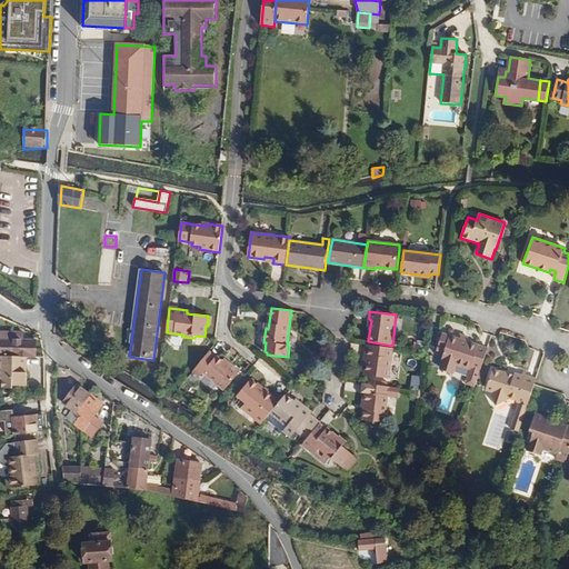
[(38,356),(38,339),(25,339),(25,332),(1,331),(0,353),(0,355),(28,357),(38,356)]
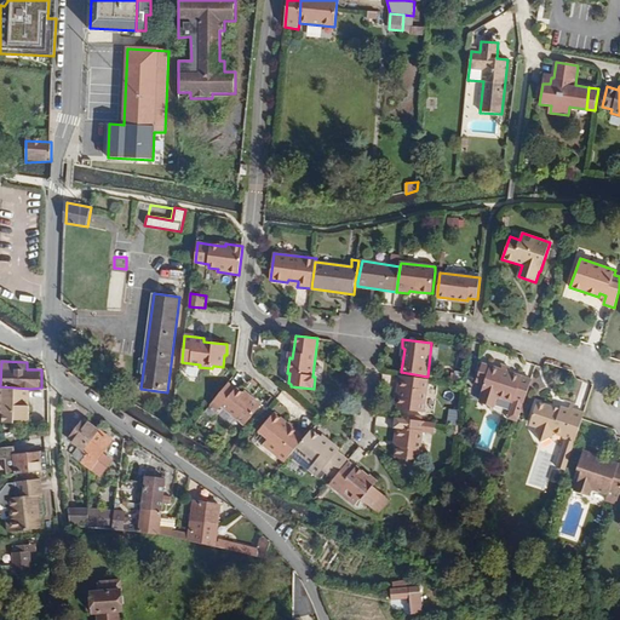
[(524,405),(533,379),(489,366),(482,391),(483,392),(481,400),(482,403),(492,407),(495,405),(498,397),(514,402),(515,400),(524,405)]
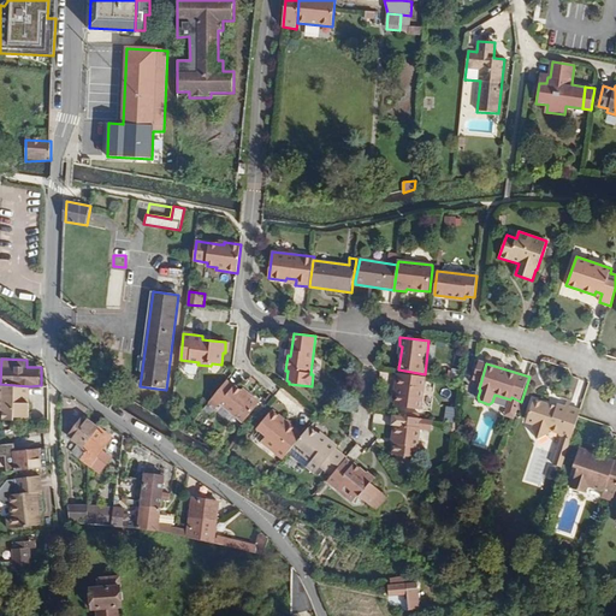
[(421,409),(426,377),(424,377),(397,373),(396,388),(398,388),(397,396),(395,406),(421,409)]
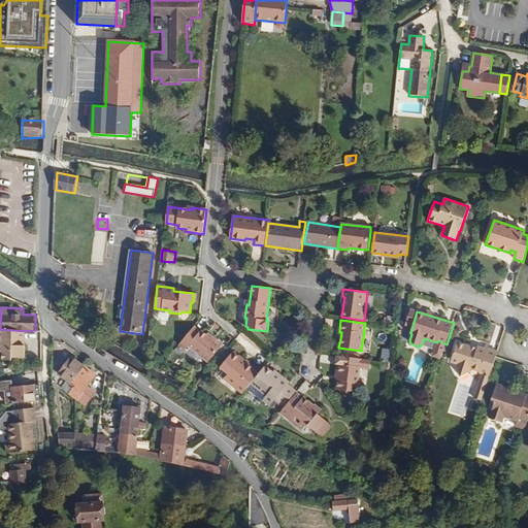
[(224,345),(215,337),(212,339),(207,335),(202,330),(201,331),(195,326),(179,344),(186,350),(190,345),(208,362),(224,345)]
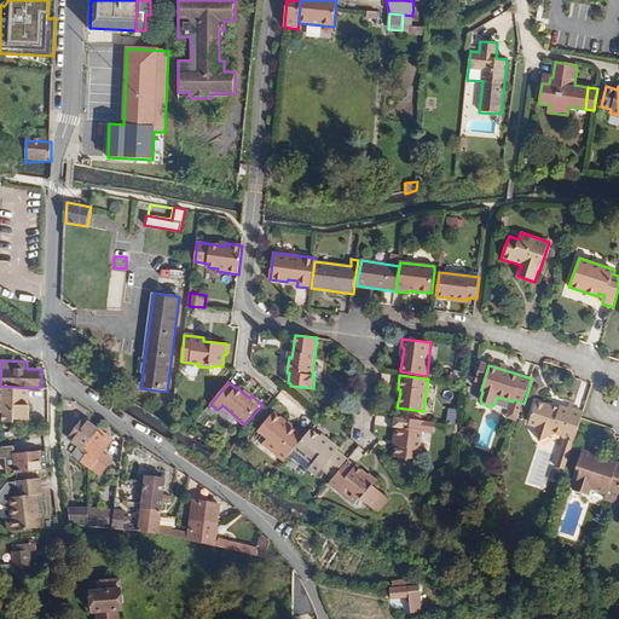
[(30,418),(32,404),(27,404),(27,398),(30,397),(30,388),(0,386),(0,412),(4,414),(4,422),(16,422),(16,418),(30,418)]
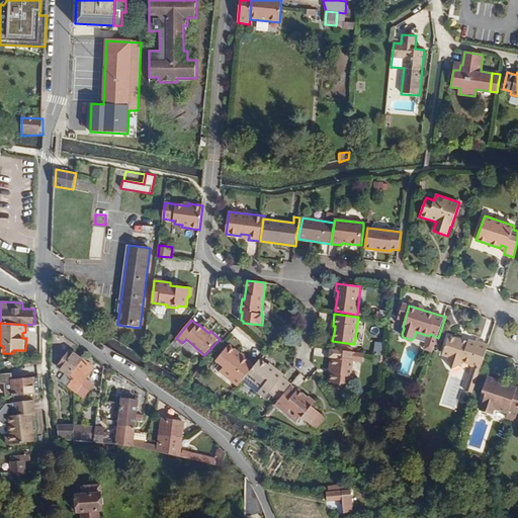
[(481,369),(489,345),(480,341),(479,343),(468,340),(467,344),(461,341),(461,340),(448,336),(443,355),(448,357),(448,359),(452,368),(461,364),(462,362),(470,364),(470,366),(472,366),(481,369)]
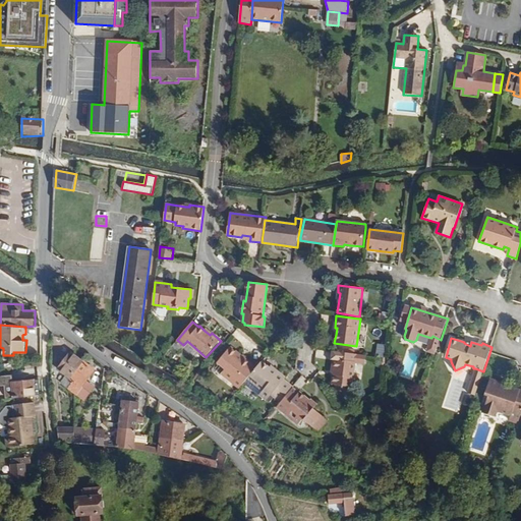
[(256,368),(231,346),(218,361),(226,368),(222,373),(240,389),(244,383),(248,379),(256,368)]
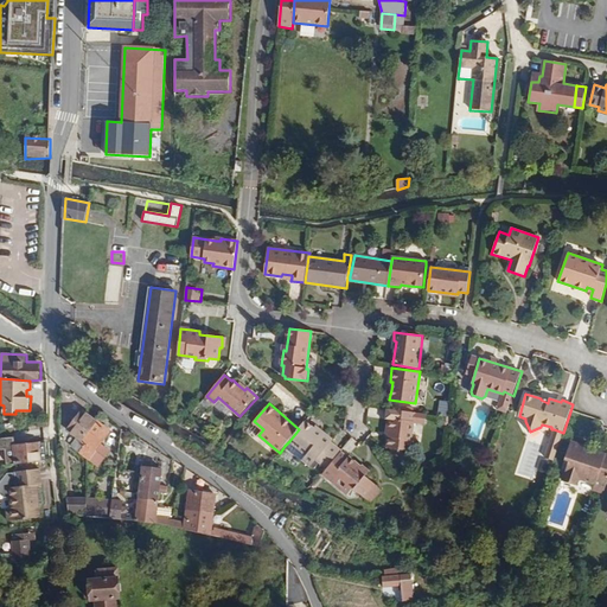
[(113,430),(84,409),(69,429),(78,436),(89,443),(82,452),(90,459),(94,455),(102,462),(112,451),(102,443),(113,430)]
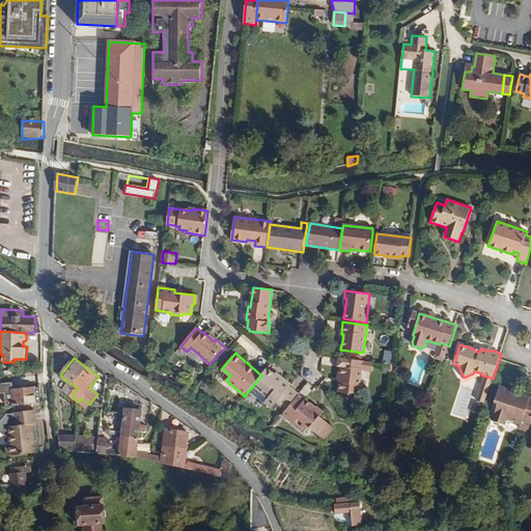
[(360,394),(363,369),(372,370),(373,362),(339,358),(337,365),(340,366),(338,376),(341,376),(340,383),(339,392),(360,394)]
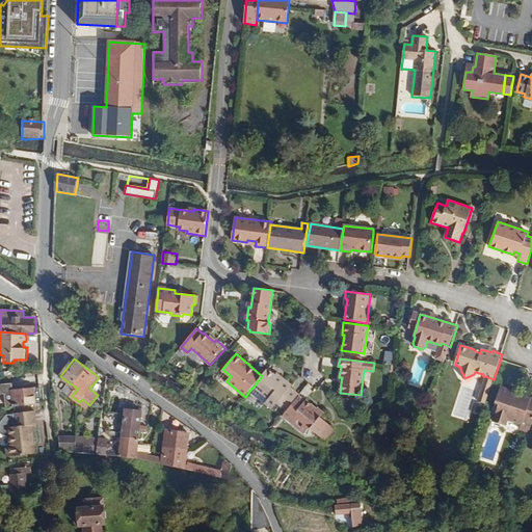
[(227,381),(231,376),(222,369),(218,374),(227,381)]
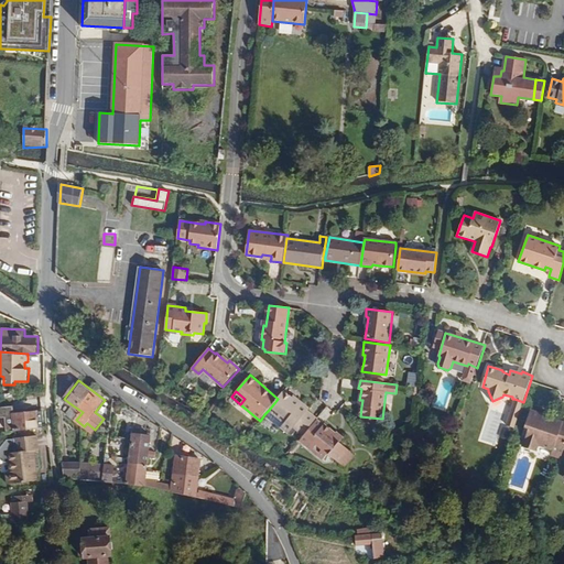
[(304,436),(318,420),(308,411),(310,409),(303,402),(301,405),(291,398),(284,391),(278,399),(269,410),(285,423),(281,427),(289,434),(294,427),(304,436)]
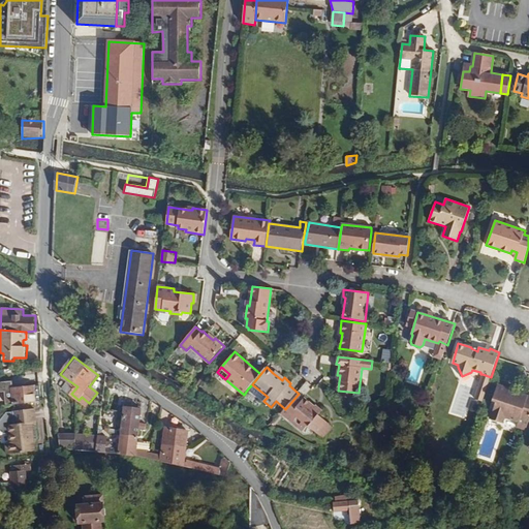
[(284,377),(276,371),(273,373),(282,380),(284,377)]
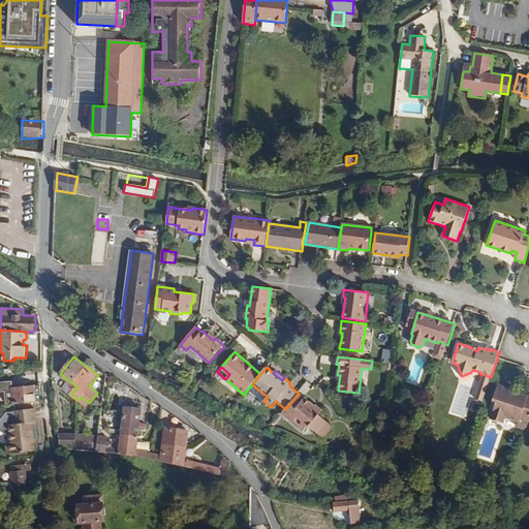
[(487,389),(491,377),(483,374),(478,385),(487,389)]
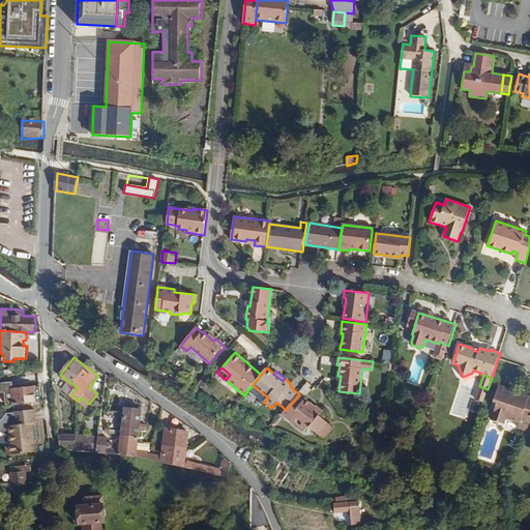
[(71,394),(78,387),(68,381),(62,388),(71,394)]
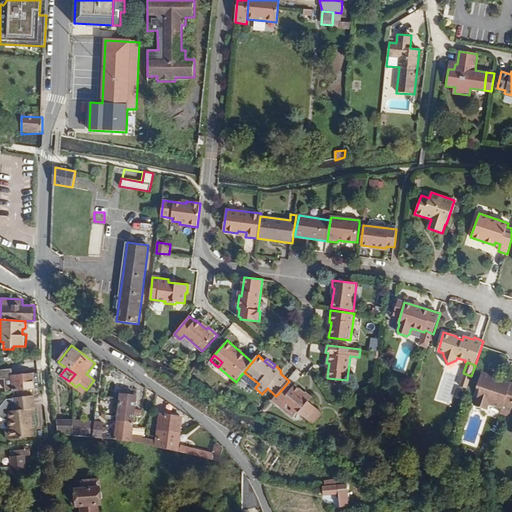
[(259,384),(244,372),(240,376),(255,388),(259,384)]
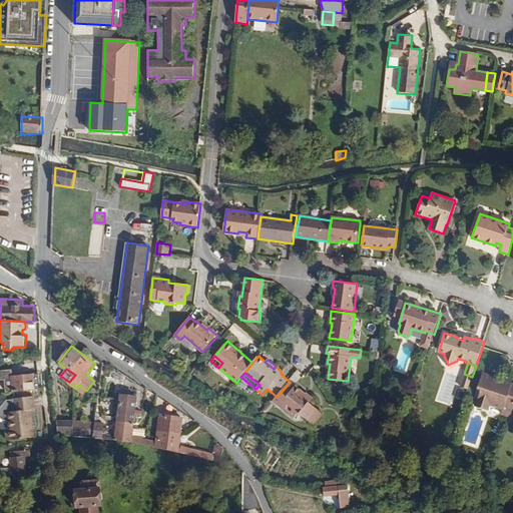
[(511,417),(512,410),(512,384),(500,381),(500,382),(492,380),(493,376),(483,373),(478,388),(481,389),(476,407),(488,410),(490,405),(503,409),(502,414),(511,417)]
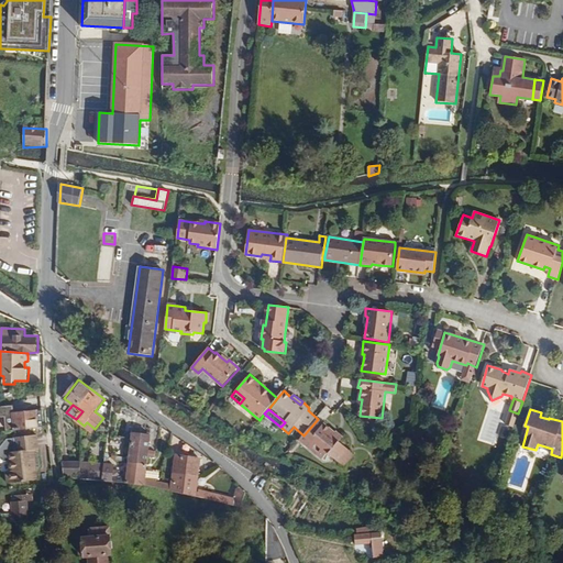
[(46,427),(44,410),(6,412),(7,431),(46,427)]
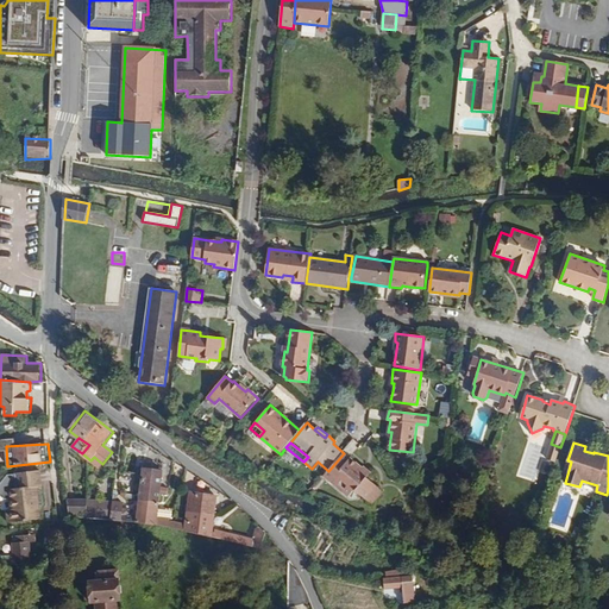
[(556,462),(560,447),(551,444),(546,458),(556,462)]
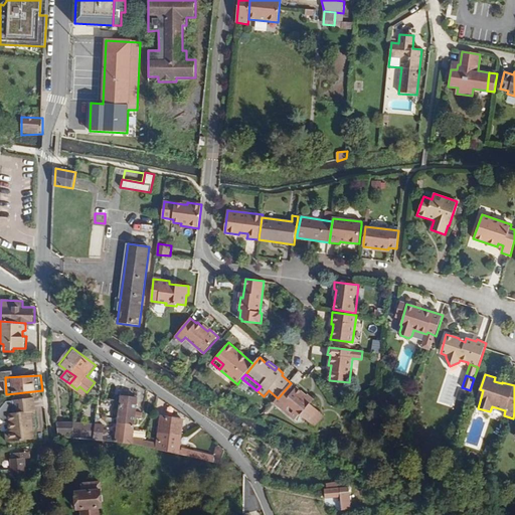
[(318,410),(310,404),(313,400),(298,387),(296,387),(291,383),(278,398),(274,402),(296,420),(301,414),(309,422),(318,410)]
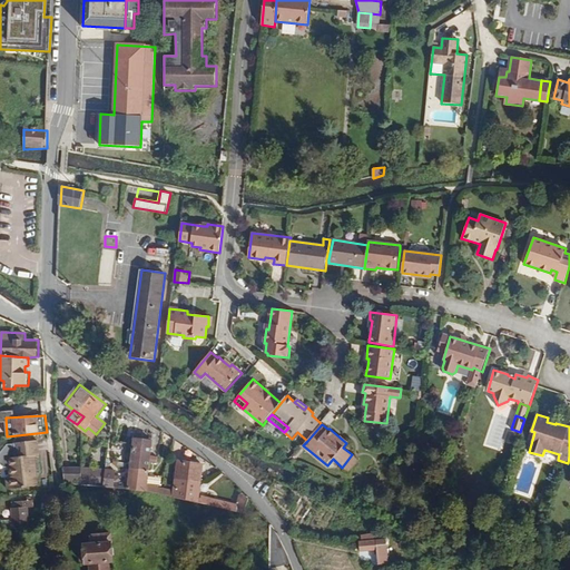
[(96,434),(88,428),(85,431),(95,438),(96,434)]
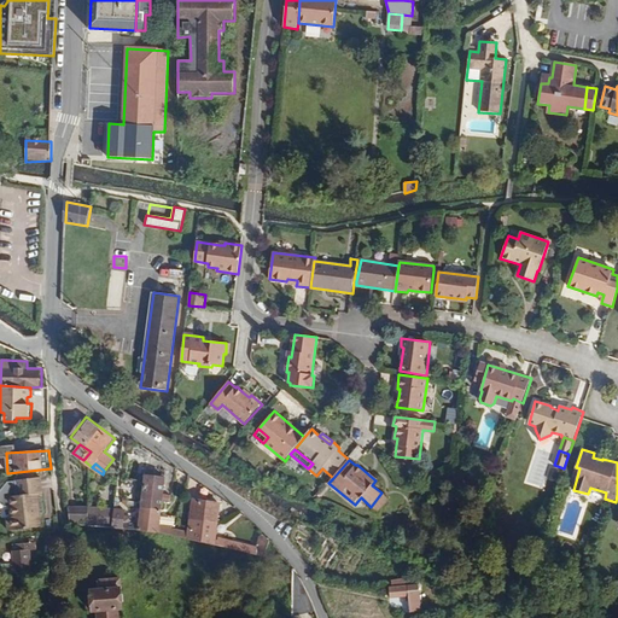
[(132,522),(132,516),(126,514),(127,508),(122,508),(122,500),(117,500),(116,508),(114,526),(161,531),(161,524),(164,497),(173,497),(173,493),(164,493),(167,477),(147,474),(141,523),(132,522)]
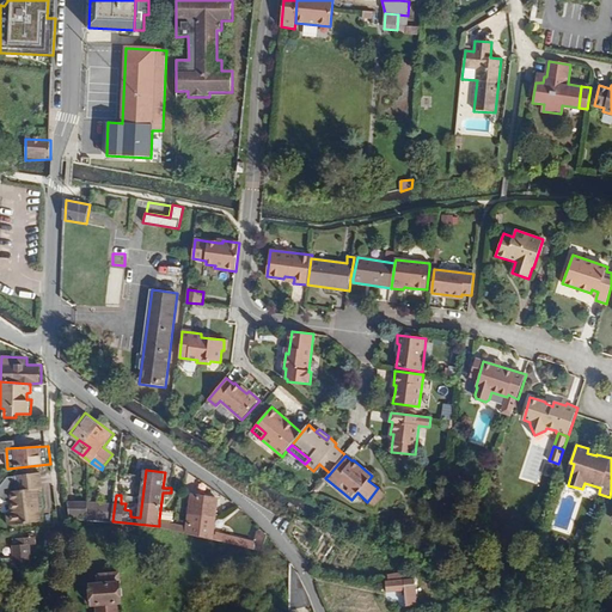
[(43,521),(40,489),(44,488),(42,472),(16,475),(16,476),(5,477),(0,484),(0,497),(5,501),(11,501),(12,512),(7,513),(10,526),(43,521)]
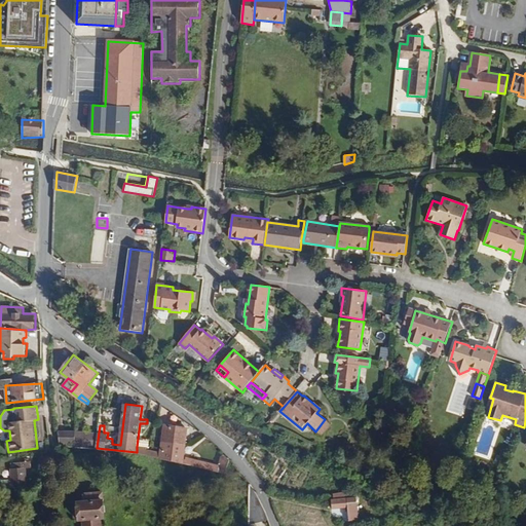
[(322,437),(332,424),(325,419),(315,431),(322,437)]
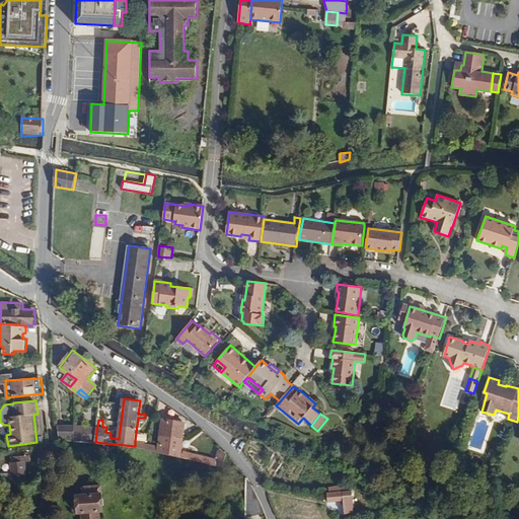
[(181,450),(186,423),(164,419),(160,446),(146,443),(145,448),(224,467),(229,453),(225,449),(222,448),(218,459),(181,450)]
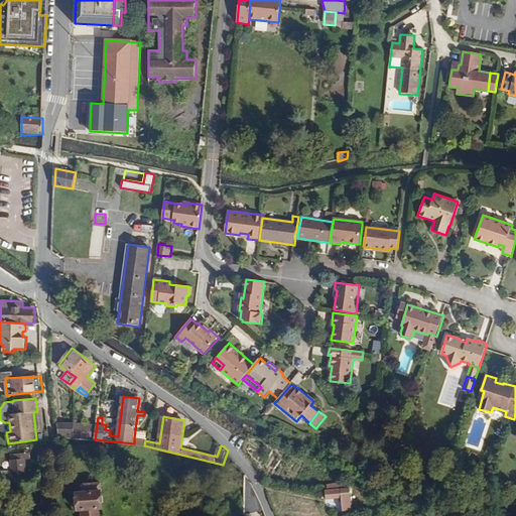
[(75,438),(75,423),(58,424),(61,437),(75,438)]
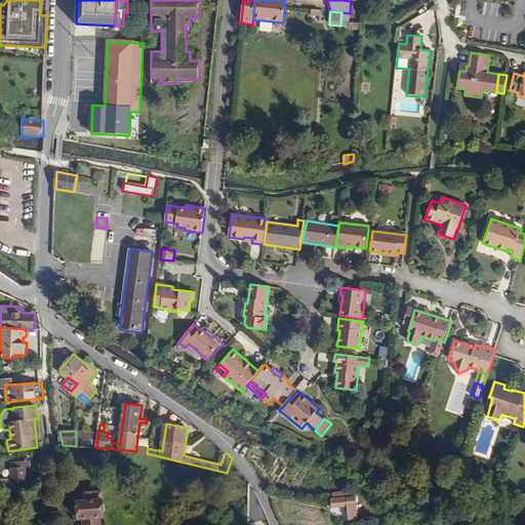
[(96,447),(98,432),(76,431),(76,446),(96,447)]
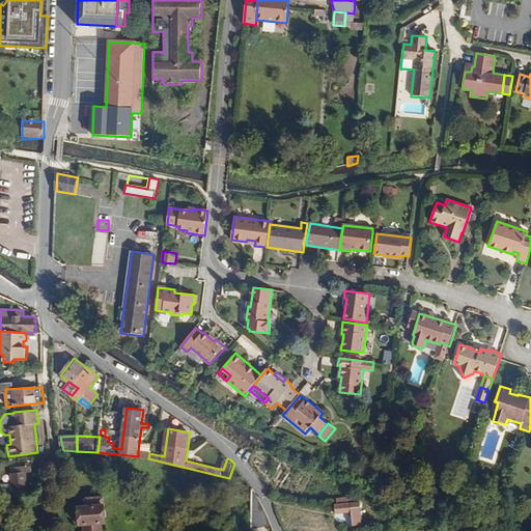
[(264,466),(262,456),(248,460),(250,468),(251,470),(264,466)]
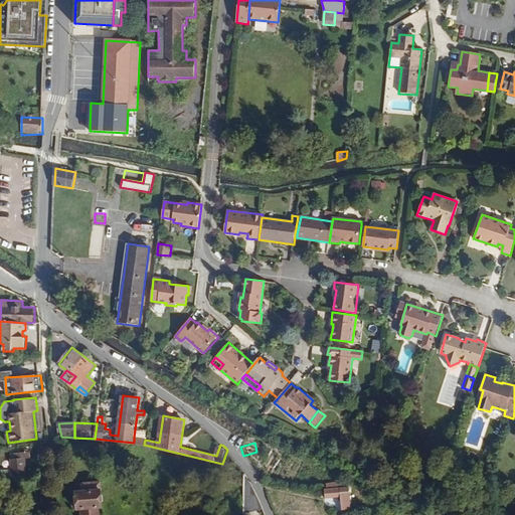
[(28,477),(26,458),(31,457),(31,452),(12,454),(13,478),(28,477)]
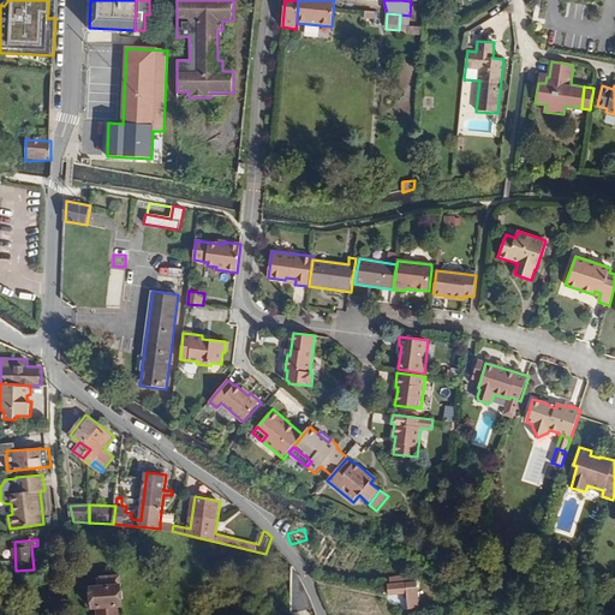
[(124,605),(121,575),(101,577),(101,585),(93,586),(93,589),(94,605),(94,608),(100,608),(100,614),(120,614),(120,607),(124,605)]
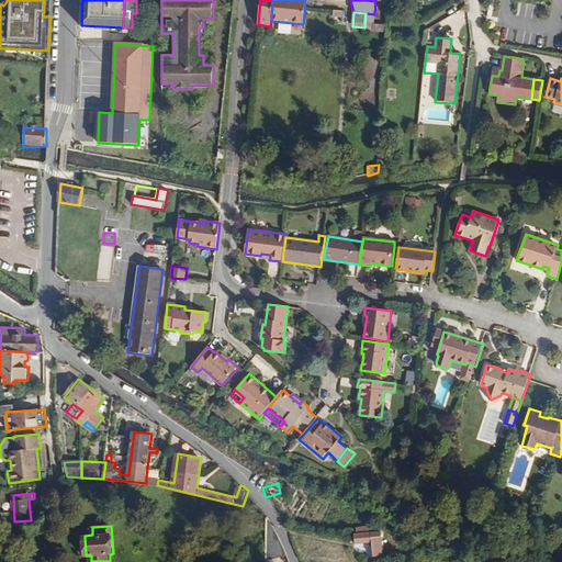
[(384,555),(382,531),(372,532),(371,526),(359,527),(359,532),(355,534),(356,543),(372,541),(373,557),(384,555)]
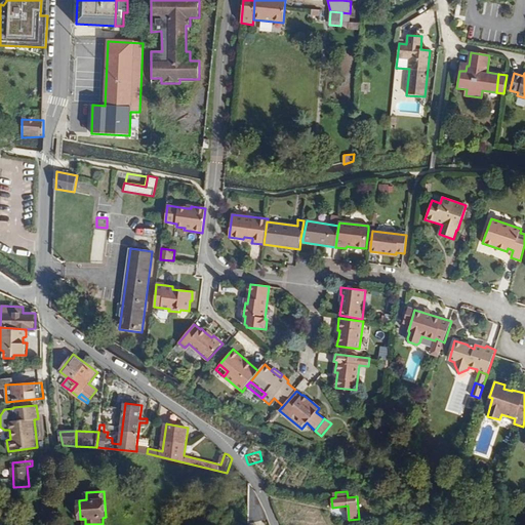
[(389,513),(387,507),(379,510),(381,516),(389,513)]
